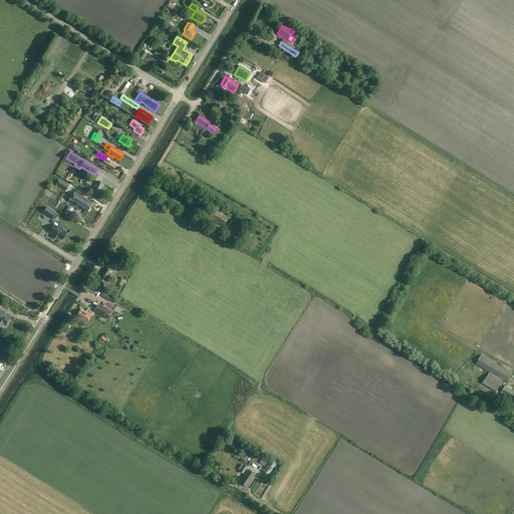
[(115,166),(105,160),(103,162),(100,160),(98,164),(105,168),(106,167),(112,171),(115,166)]
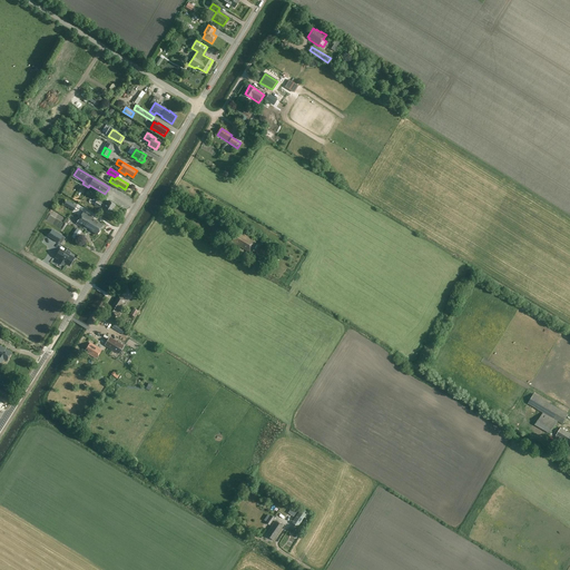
[(105,206),(95,199),(94,202),(90,199),(88,203),(99,209),(109,215),(115,206),(107,202),(105,206)]
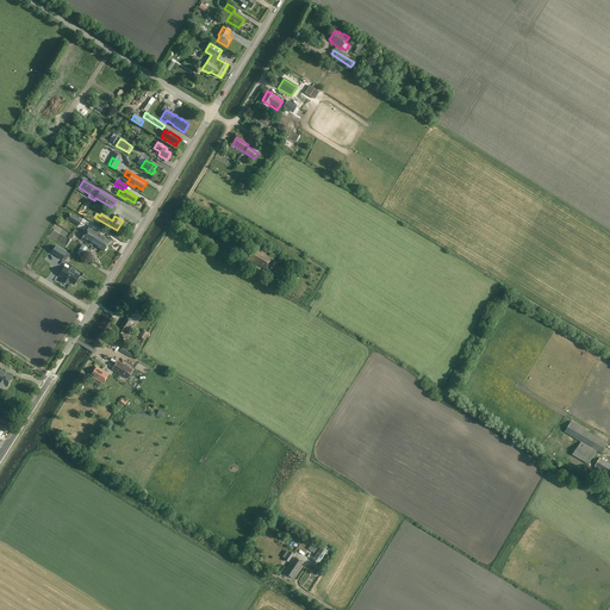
[(79,226),(82,221),(72,215),(68,221),(79,226)]
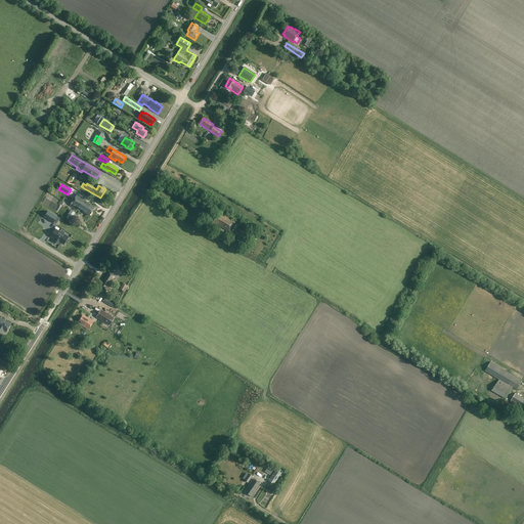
[(74,201),(92,212),(95,208),(86,202),(86,200),(77,194),(74,201)]
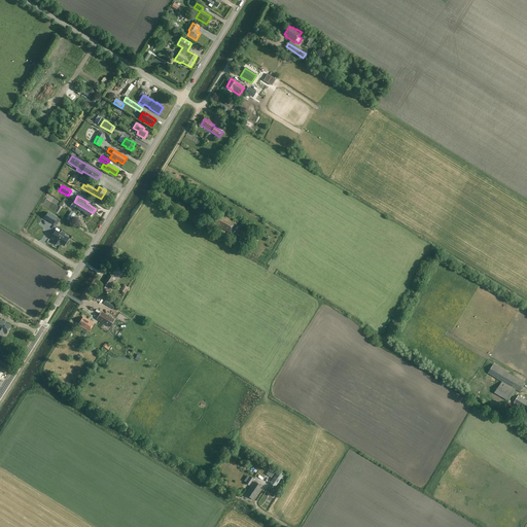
[(91,218),(93,213),(74,202),(70,208),(80,213),(80,212),(91,218)]
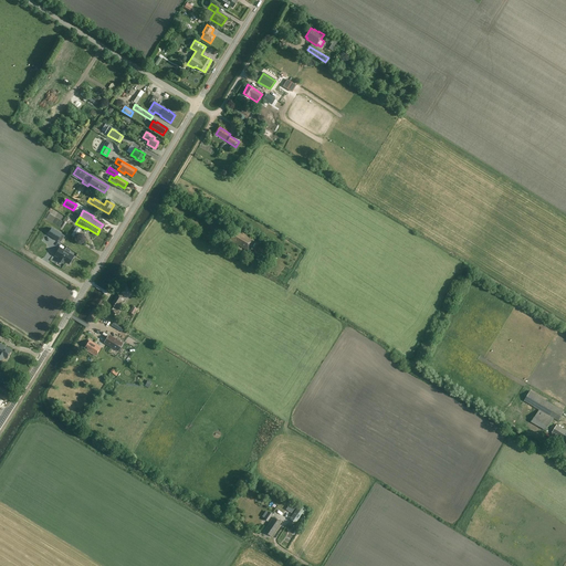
[(62,234),(52,228),(48,234),(58,241),(62,234)]
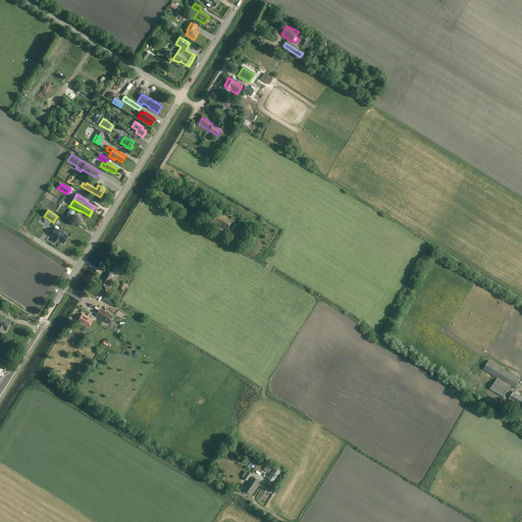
[(70,220),(75,212),(70,210),(66,217),(70,220)]
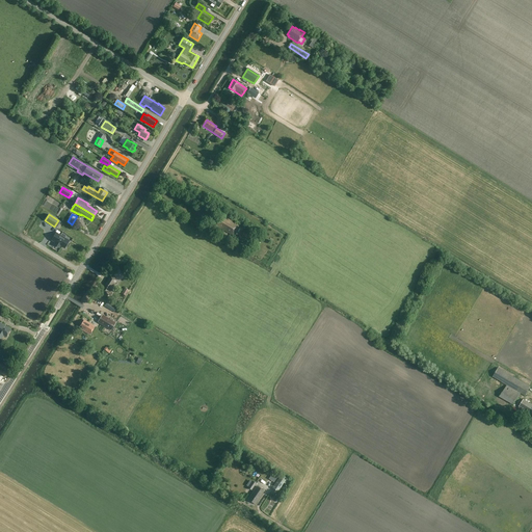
[(233,236),(238,225),(221,216),(216,225),(233,236)]
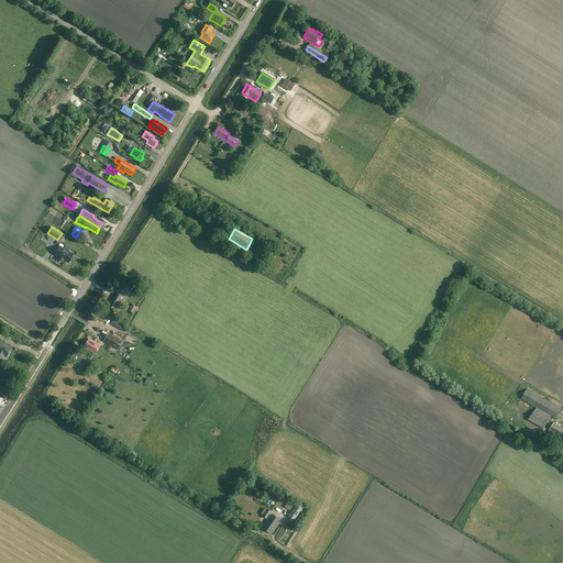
[(69,250),(69,249),(67,247),(66,247),(65,250),(64,249),(61,246),(59,247),(55,253),(56,254),(55,255),(59,257),(57,260),(63,262),(64,261),(68,263),(68,262),(69,262),(73,256),(73,255),(73,254),(69,252),(68,251),(69,250)]
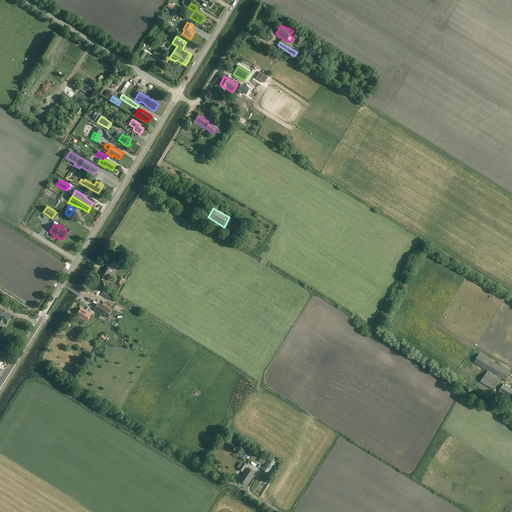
[(106,280),(113,269),(107,265),(98,281),(103,284),(104,283),(106,280)]
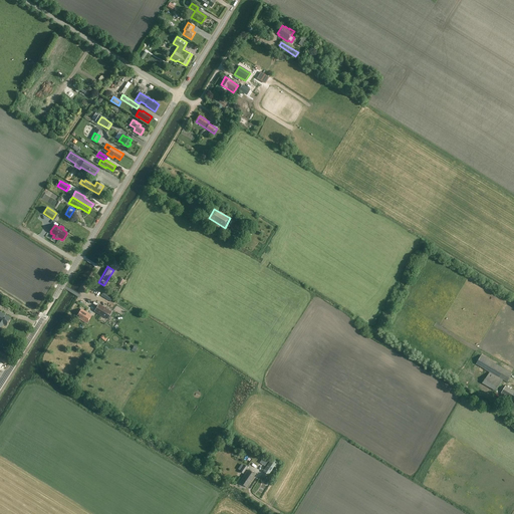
[(87,323),(91,316),(81,309),(76,317),(87,323)]
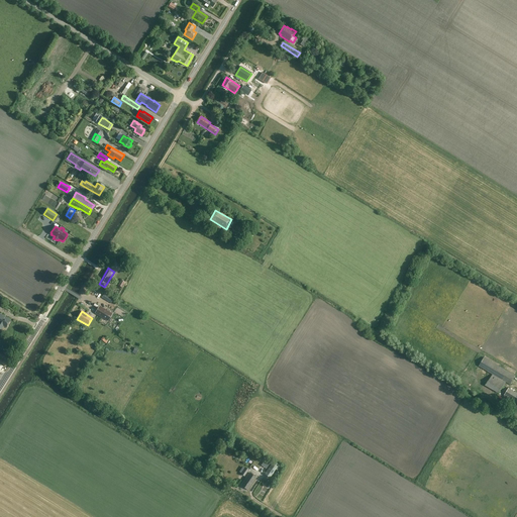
[(6,327),(10,320),(0,313),(0,328),(1,330),(3,326),(6,327)]
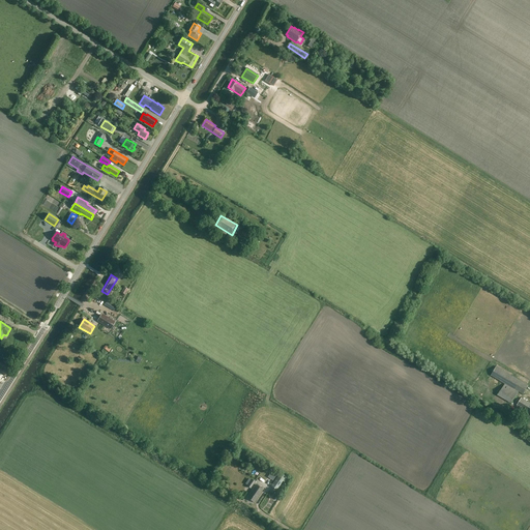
[(107,328),(107,327),(105,326),(102,330),(105,332),(111,335),(113,331),(110,329),(108,328),(107,328)]
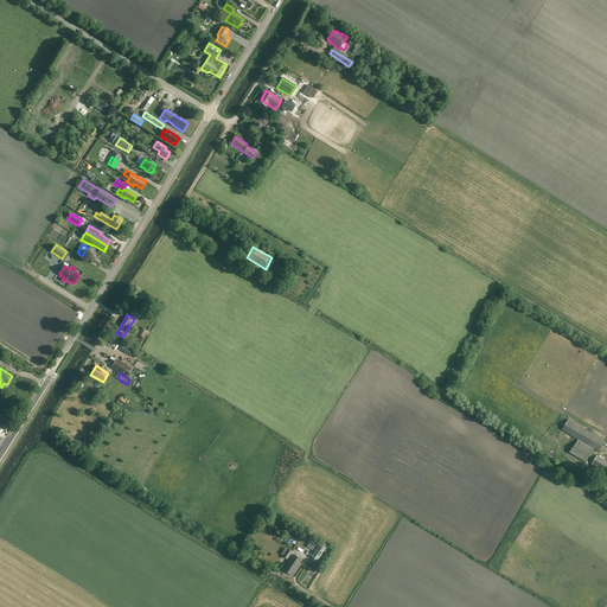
[(117,378),(113,376),(112,375),(109,378),(114,382),(115,383),(117,384),(119,384),(120,381),(117,378)]
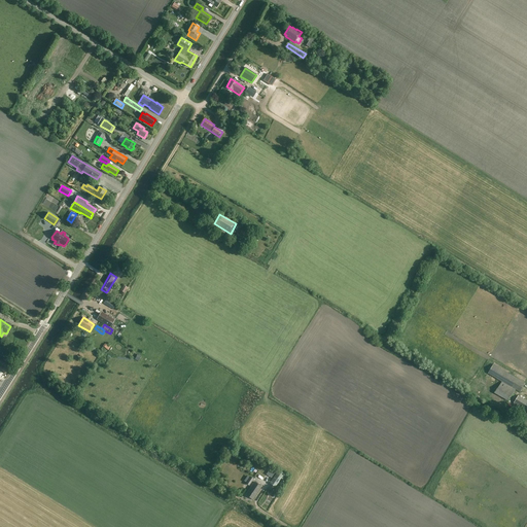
[(520,392),(526,383),(494,364),(489,374),(502,382),(495,394),(508,402),(516,390),(520,392)]
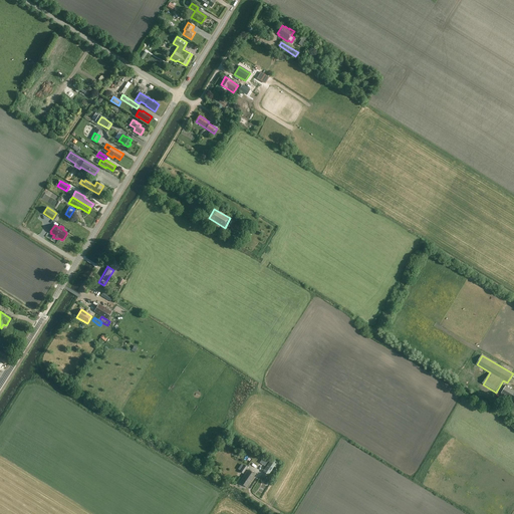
[(513,401),(513,391),(506,386),(501,393),(513,401)]
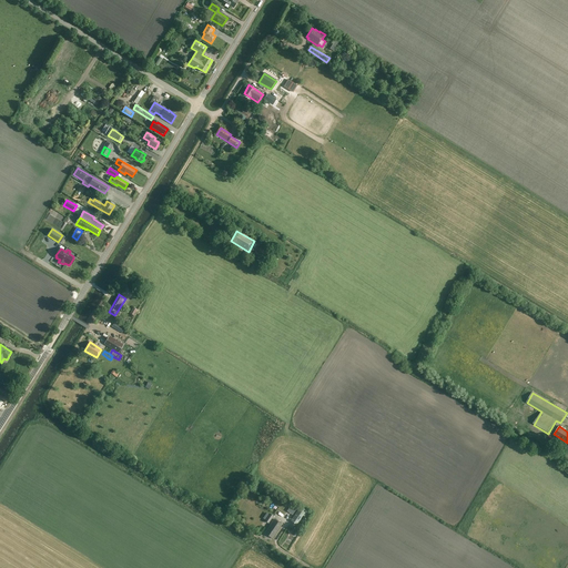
[(297,525),(306,510),(301,507),(291,521),(297,525)]
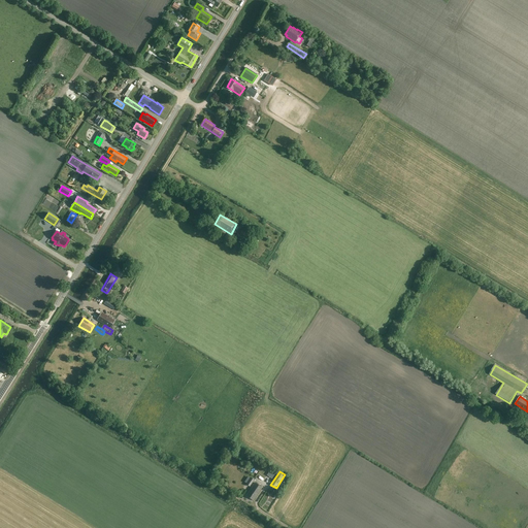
[(253,500),(262,488),(255,484),(246,496),(253,500)]
